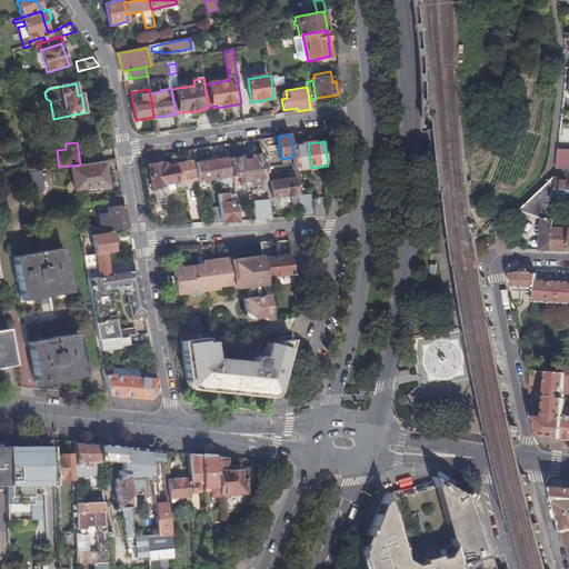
[(308,143),(292,147),(293,157),(295,165),(295,170),(311,168),(308,143)]
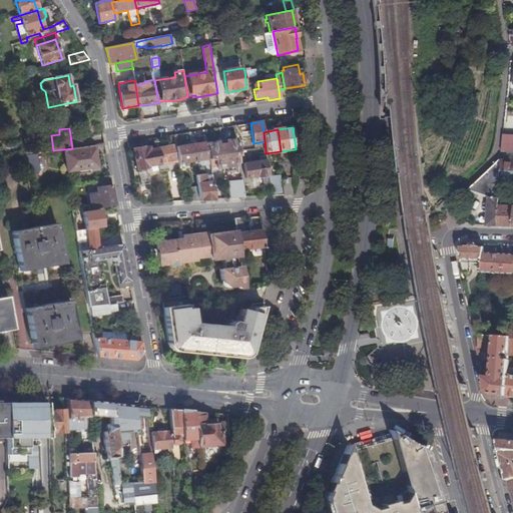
[(512,134),(504,134),(502,151),(507,151),(512,151),(512,134)]
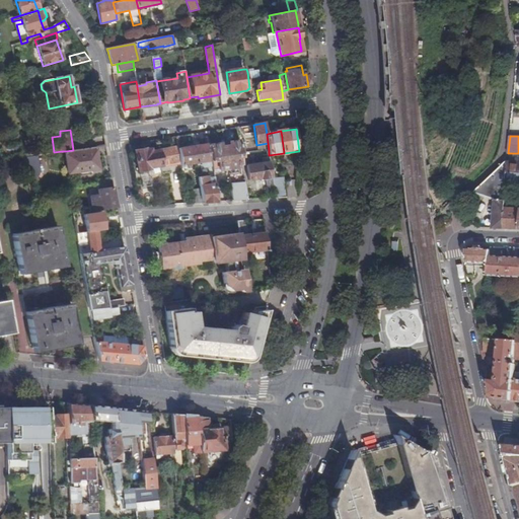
[(228,146),(225,147),(228,168),(238,167),(238,166),(243,165),(241,153),(239,141),(227,143),(228,146)]
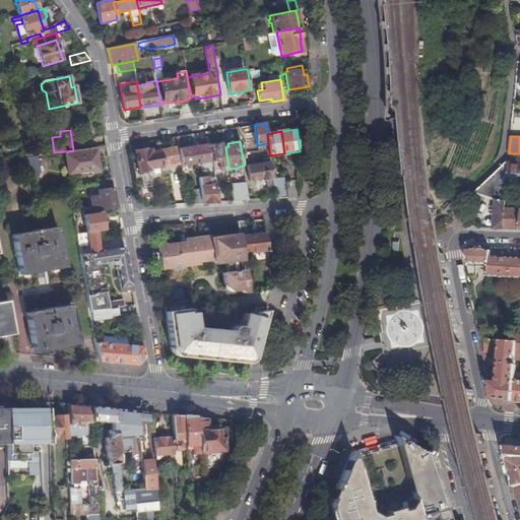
[(209,144),(194,146),(197,165),(202,164),(204,168),(210,167),(212,161),(209,145),(209,144)]
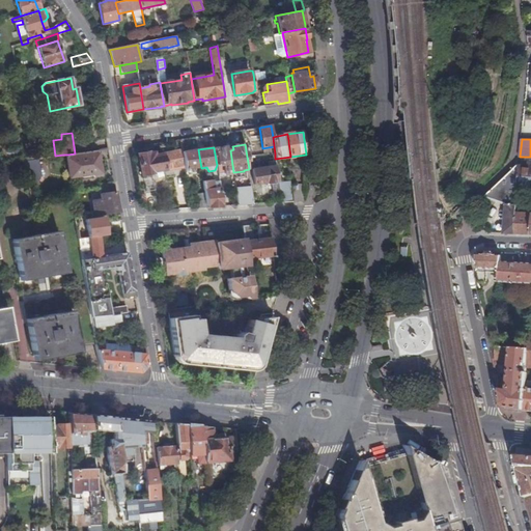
[(226,147),(214,148),(217,165),(218,174),(223,173),(223,174),(233,172),(230,150),(226,150),(226,147)]
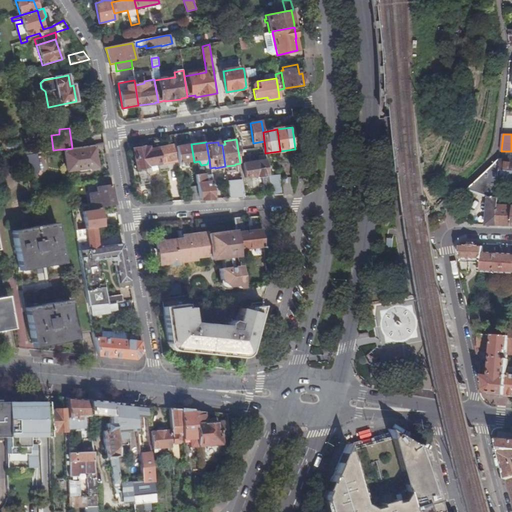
[(191,144),(176,146),(178,159),(179,164),(194,162),(191,144)]
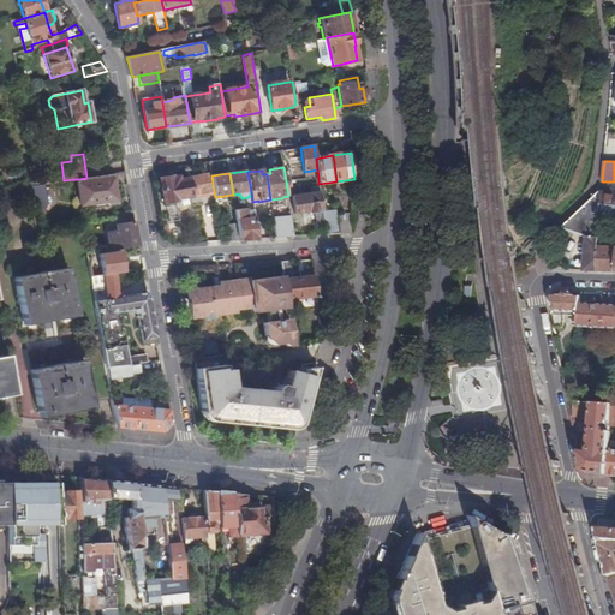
[(82,204),(117,201),(113,174),(87,178),(78,179),(82,204)]
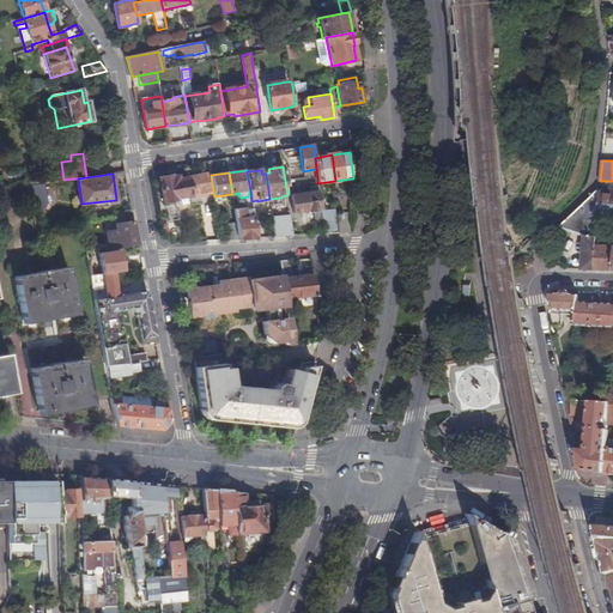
[(211,174),(188,178),(192,195),(213,190),(211,175),(211,174)]
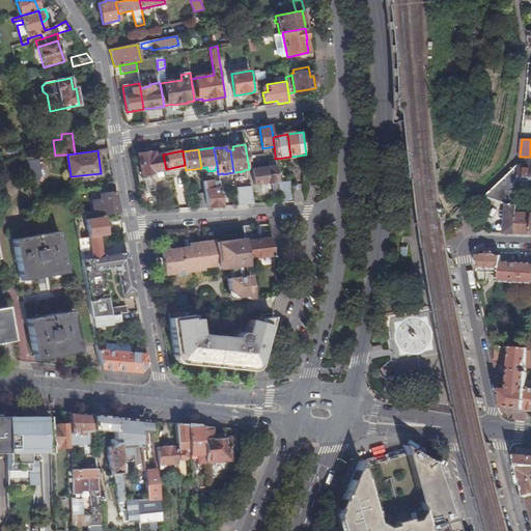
[(152,173),(152,171),(166,169),(163,155),(155,156),(154,152),(149,154),(148,152),(138,155),(142,175),(152,173)]
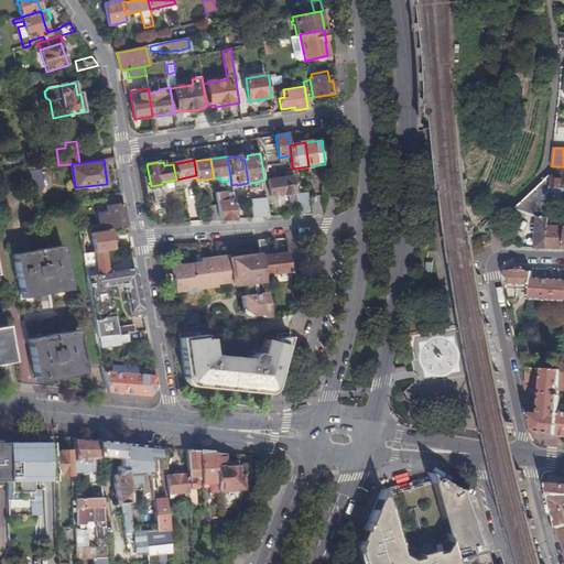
[(29,193),(43,193),(42,169),(28,169),(29,193)]
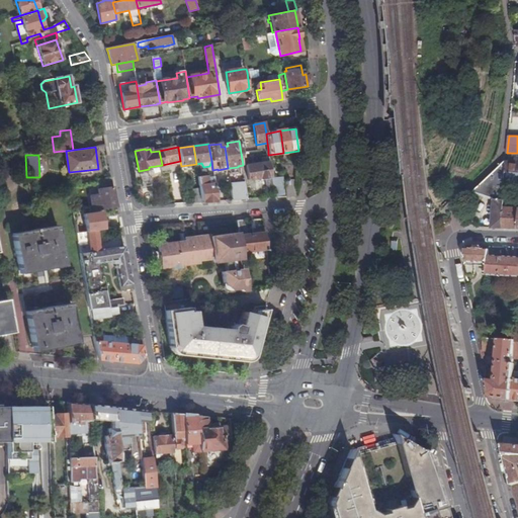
[(506,180),(507,161),(505,161),(472,191),(494,198),(493,227),(503,228),(504,206),(506,180)]
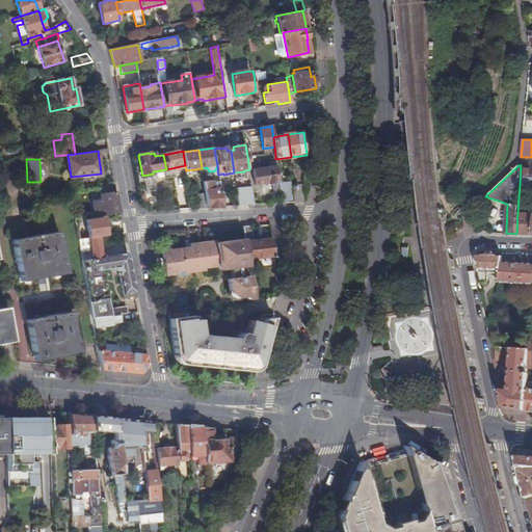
[(531,165),(521,165),(520,185),(531,185),(531,165)]
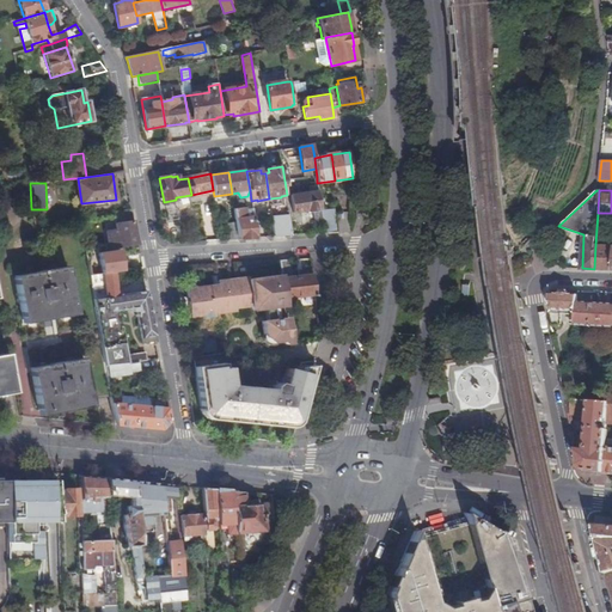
[(307,212),(320,210),(318,191),(311,193),(292,195),(294,214),(307,212)]
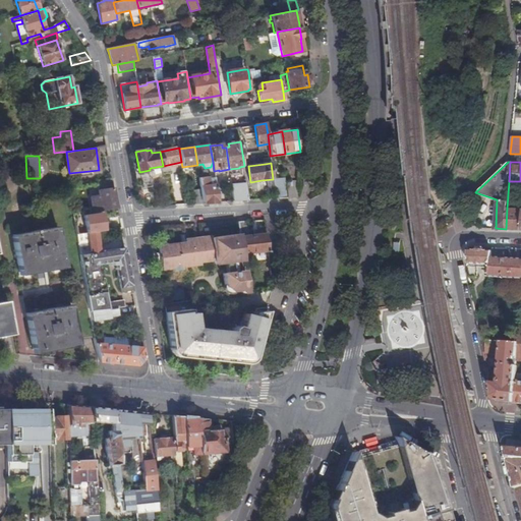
[(199,178),(201,190),(204,204),(219,203),(215,176),(199,178)]
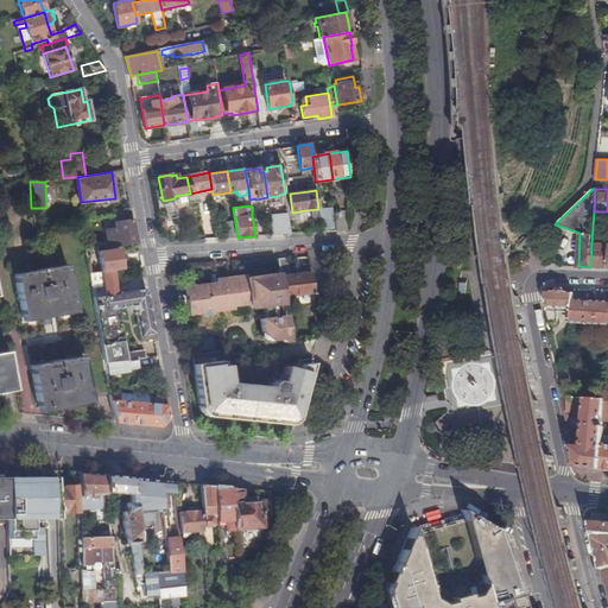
[(116,228),(106,230),(109,247),(138,244),(131,209),(113,213),(116,228)]
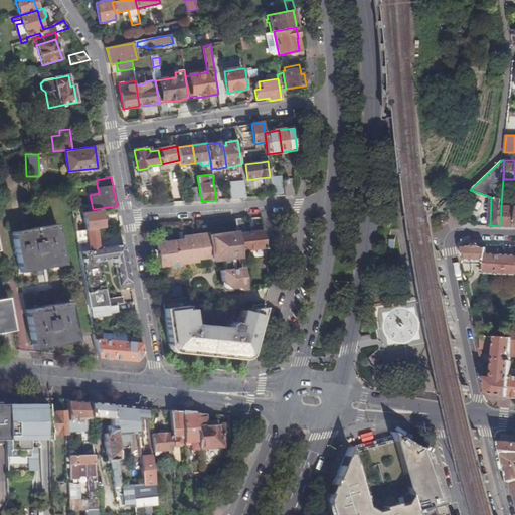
[(243,181),(228,182),(231,199),(246,198),(243,181)]
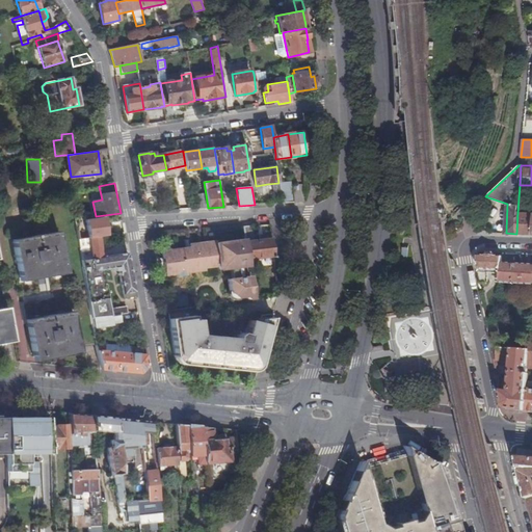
[(288,190),(280,190),(282,204),(289,203),(288,190)]
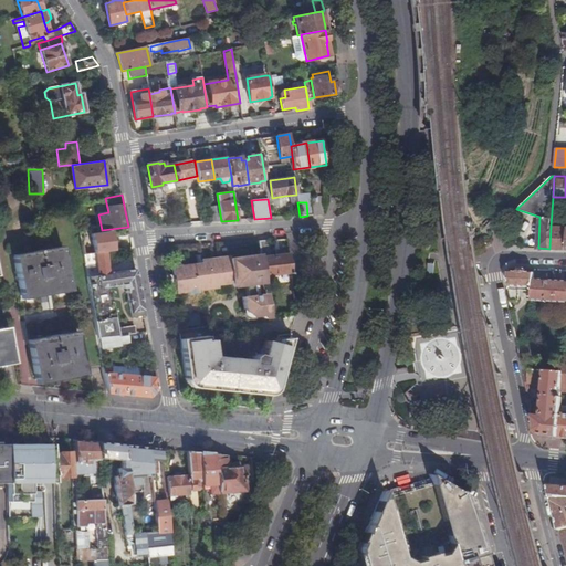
[(219,207),(210,208),(213,222),(221,221),(219,207)]
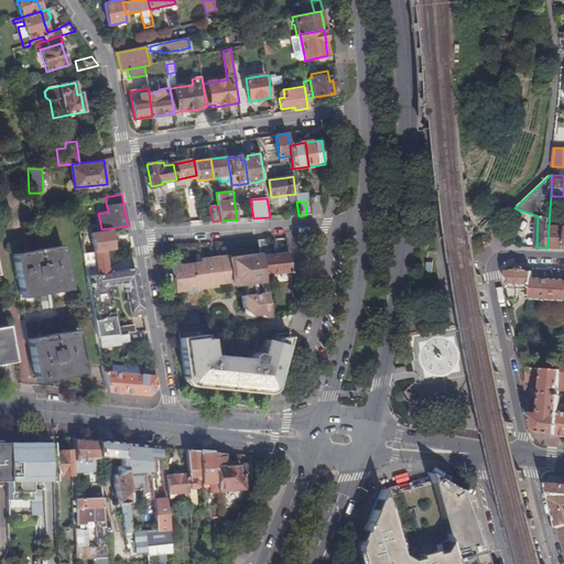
[(563,225),(549,225),(548,248),(563,247),(563,225)]
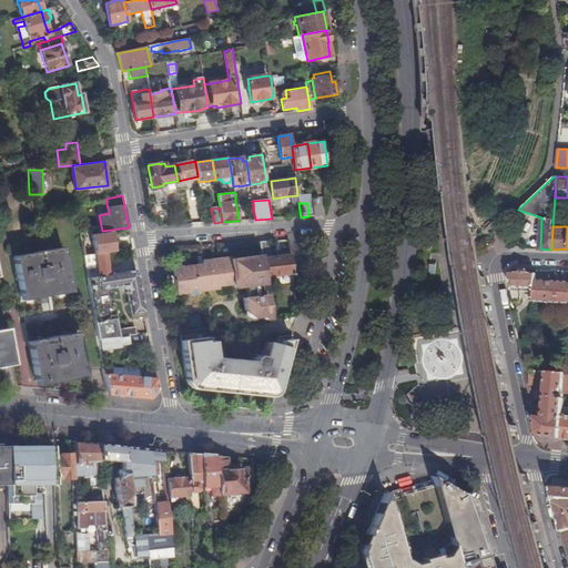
[(92,244),(82,245),(84,255),(88,255),(94,253),(105,252),(121,250),(119,241),(105,242),(104,233),(91,234),(92,244)]
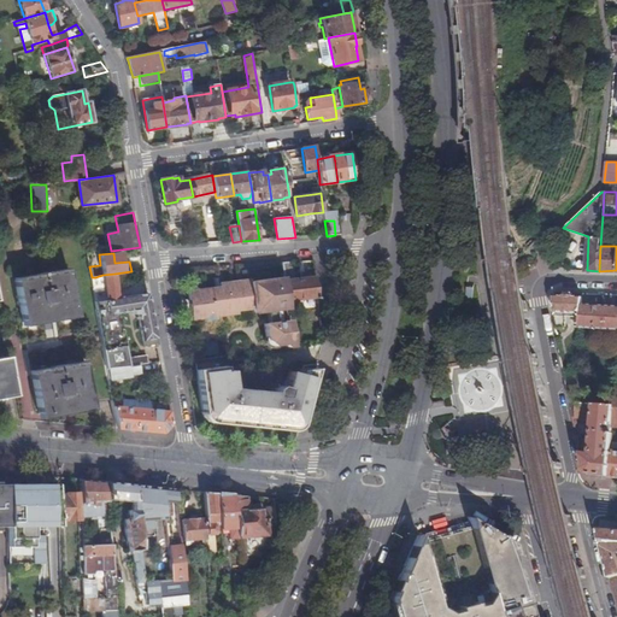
[(293,289),(287,291),(288,300),(294,299),(294,300),(305,299),(305,304),(319,301),(316,277),(294,280),(293,262),(283,263),(286,281),(292,280),(293,289)]
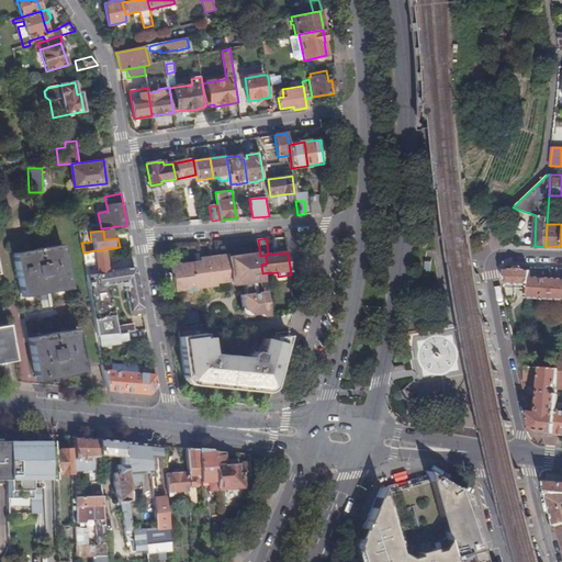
[(171,266),(172,272),(172,273),(175,273),(175,277),(172,278),(173,283),(175,292),(187,290),(188,293),(197,291),(197,289),(216,285),(216,283),(232,281),(232,285),(243,283),(254,282),(263,281),(262,273),(261,265),(260,256),(258,239),(257,239),(258,253),(228,257),(228,255),(218,256),(218,259),(214,260),(213,257),(204,258),(204,261),(200,261),(171,266)]
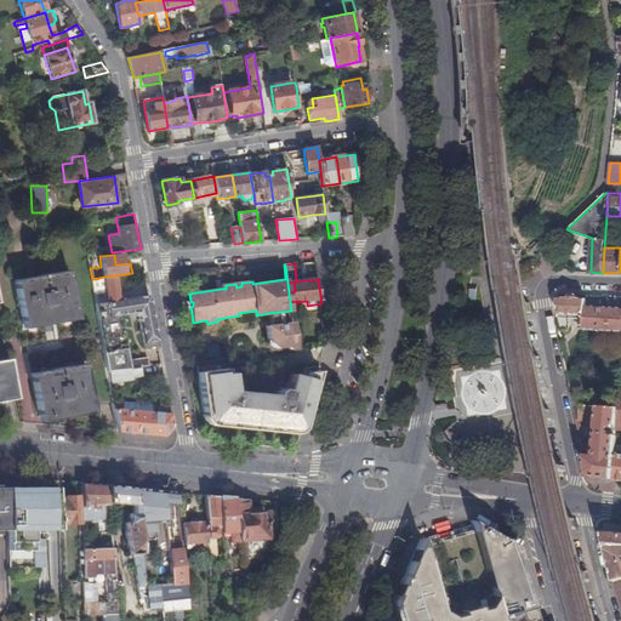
[(16,279),(15,280),(23,323),(32,320),(32,324),(68,318),(68,314),(77,313),(69,271),(68,271),(69,273),(16,283),(16,279)]
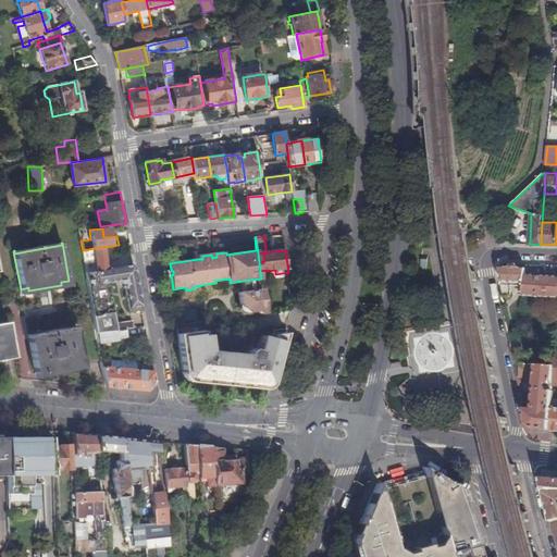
[(62,245),(61,243),(14,250),(14,254),(62,245)]
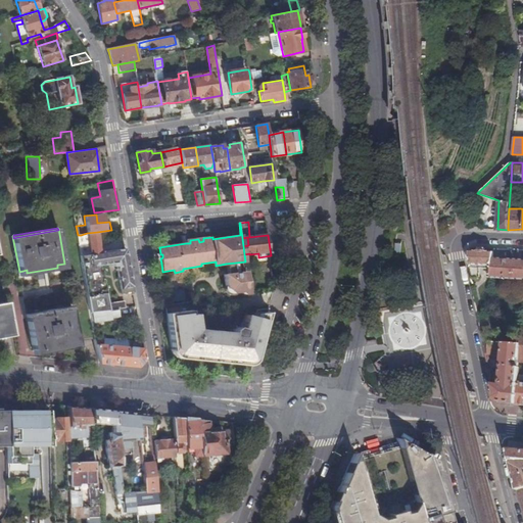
[(97,232),(87,233),(90,247),(91,254),(101,252),(97,232)]
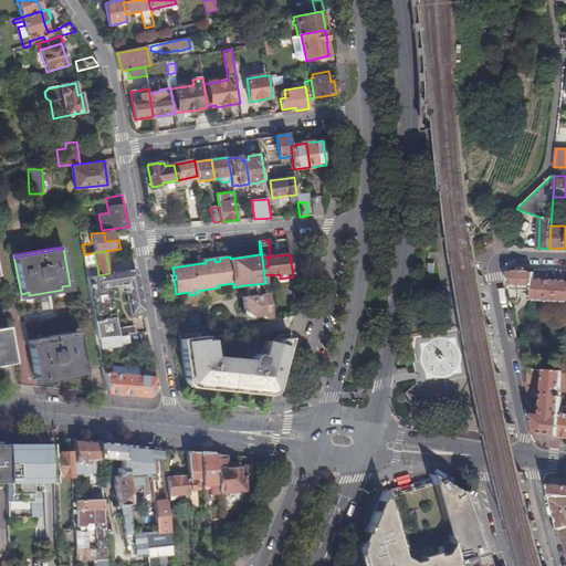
[(97,268),(86,269),(87,276),(98,275),(97,268)]
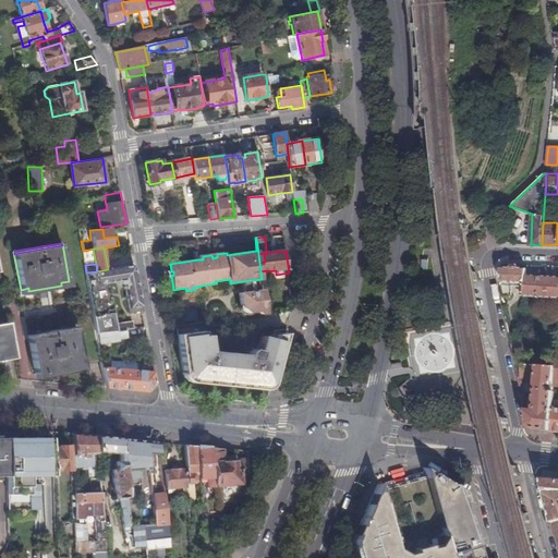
[(525,283),(526,276),(526,269),(519,269),(519,266),(511,265),(511,268),(502,268),(502,282),(511,283),(525,283)]
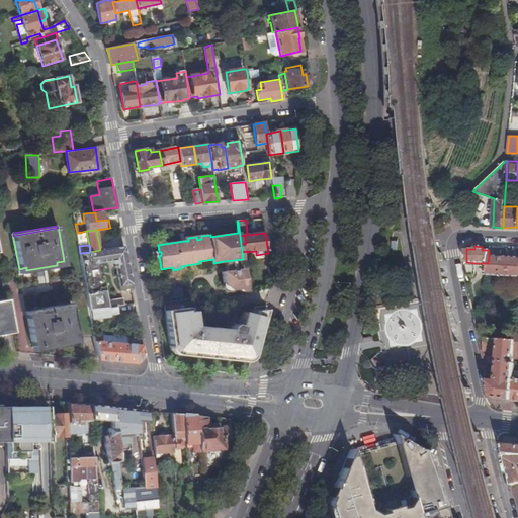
[(82,265),(88,296),(90,311),(98,310),(109,308),(105,290),(107,290),(105,278),(103,279),(100,262),(115,260),(121,289),(132,287),(124,247),(100,250),(90,252),(92,263),(82,265)]
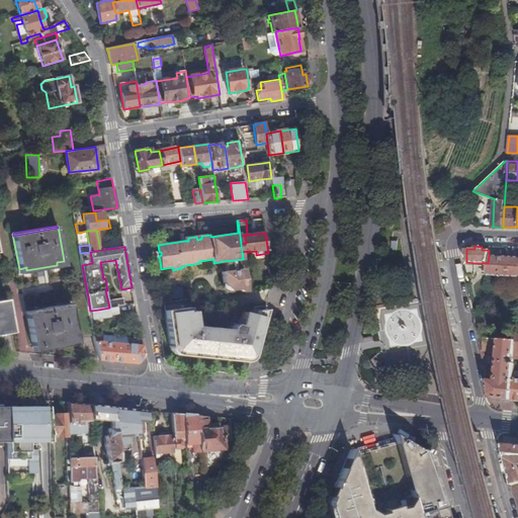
[(90,252),(80,253),(82,265),(92,263),(90,252)]
